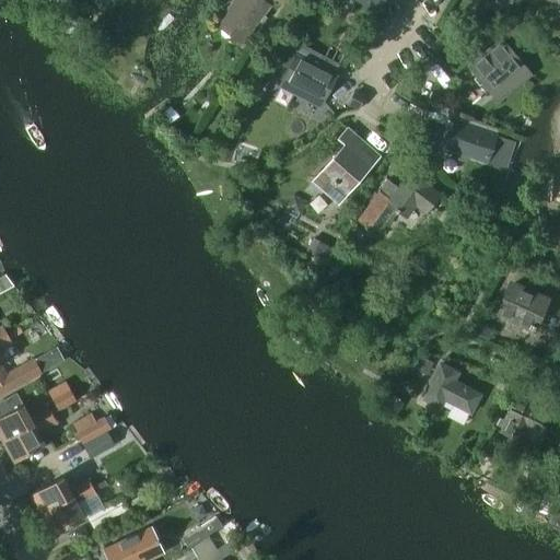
[(264,0),(231,0),(221,13),(248,35),(270,6),(264,0)]
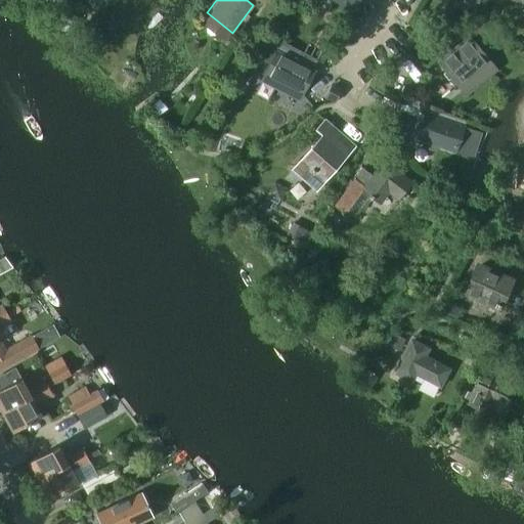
[(333,0),(350,12),(357,0),(333,0)]
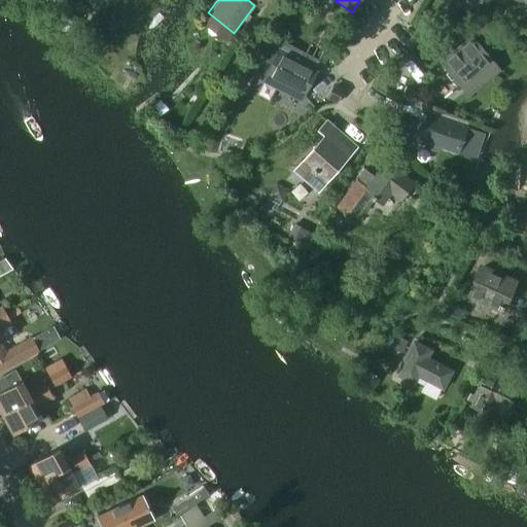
[(431,35),(425,47),(441,56),(465,34),(445,24),(437,38),(431,35)]
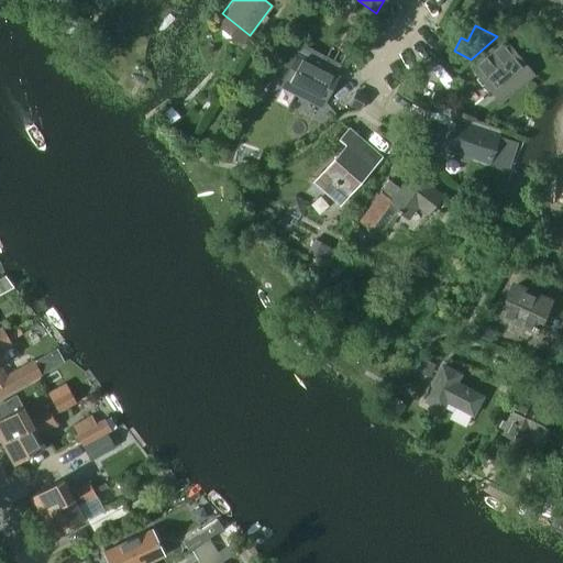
[(101,32),(92,41),(106,54),(114,45),(101,32)]
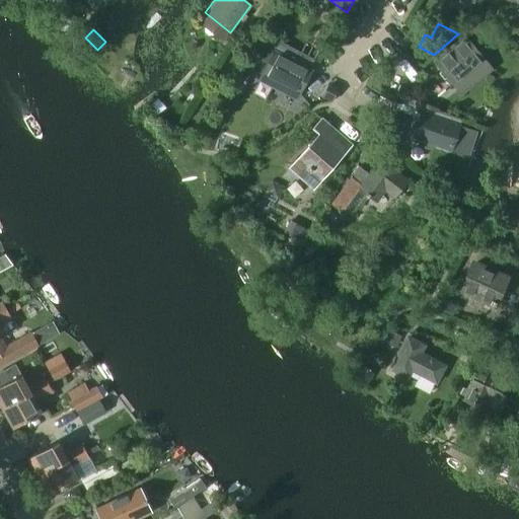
[(490,31),(488,41),(501,43),(502,34),(490,31)]
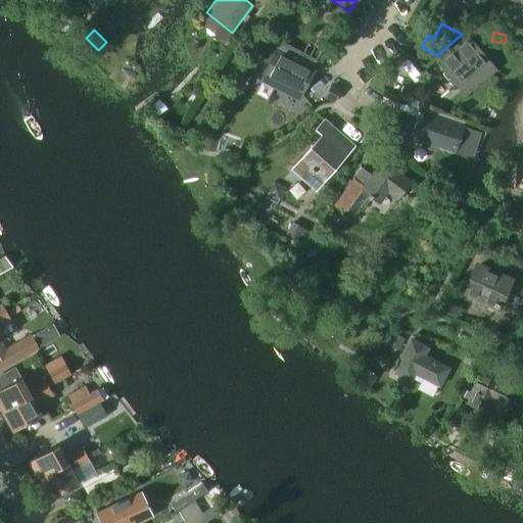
[(435,65),(453,86),(485,57),(468,37),(435,65)]
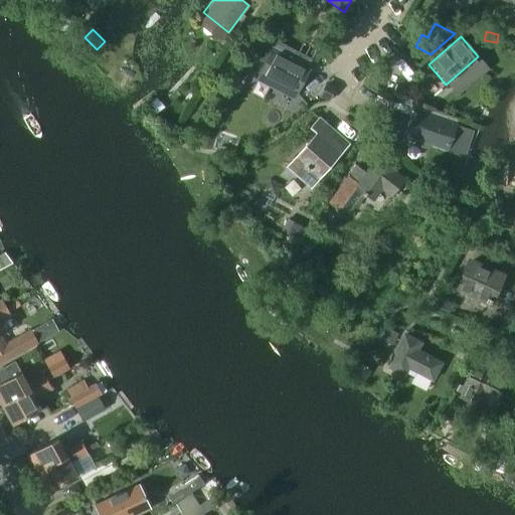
[(263,49),(251,69),(259,72),(259,73),(297,94),(309,69),(307,68),(297,63),(302,54),(270,38),(264,50),(263,49)]
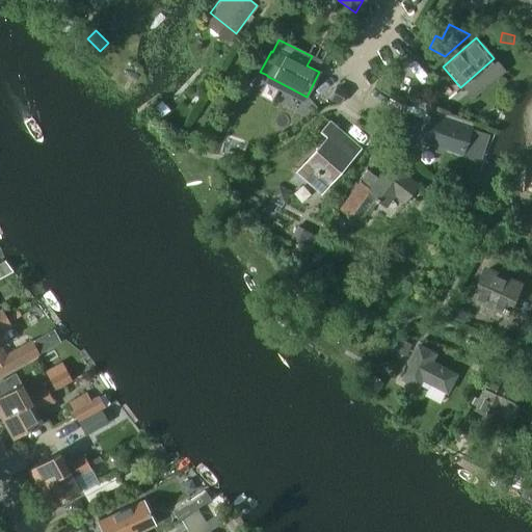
[(338,84),(328,101),(340,106),(348,89),(338,84)]
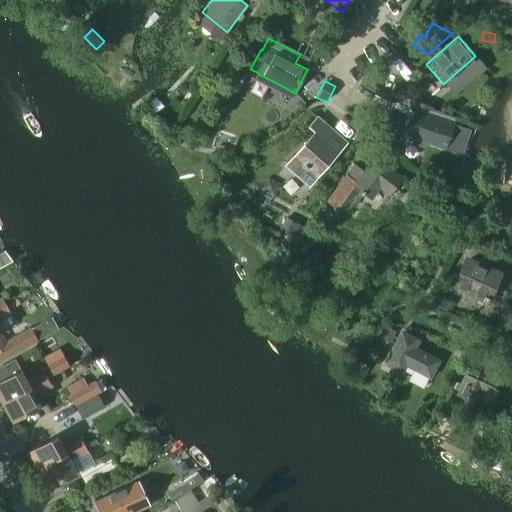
[(395,84),(388,97),(413,110),(420,97),(395,84)]
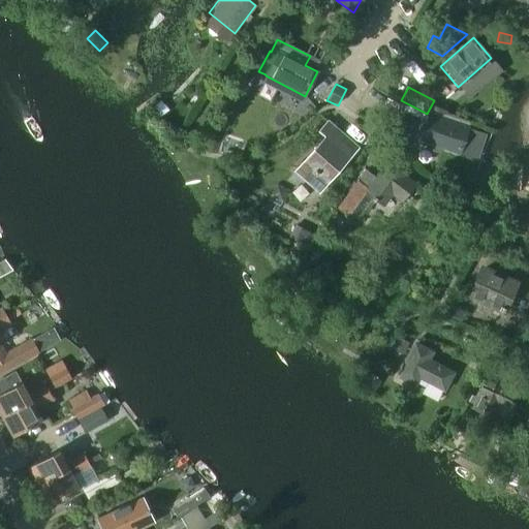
[(470,127),(427,114),(418,141),(477,160),(486,134),(469,129),(470,127)]
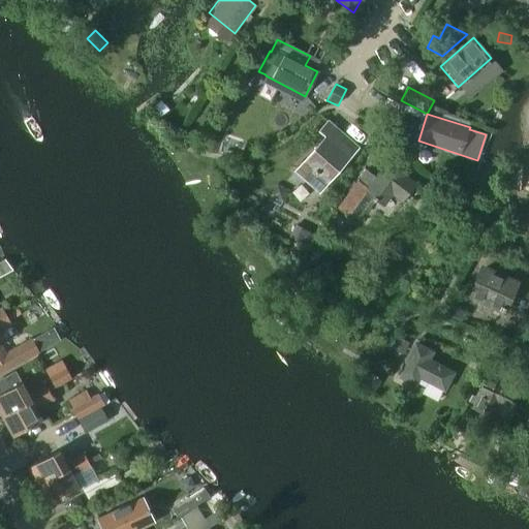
[(328,136),(297,173),(319,193),(351,157),(328,136)]
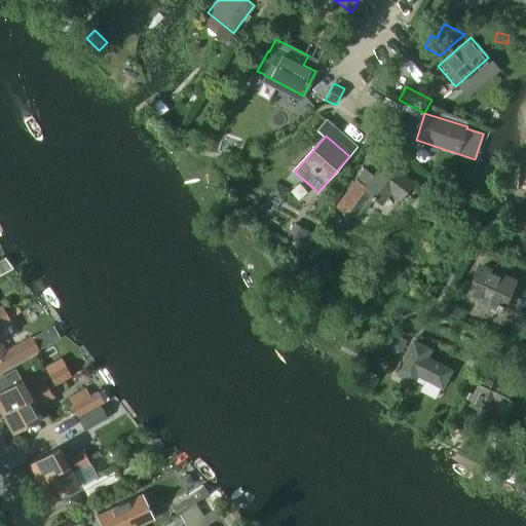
[(398,200),(411,184),(401,177),(402,175),(385,162),(363,192),(379,204),(388,193),(398,200)]
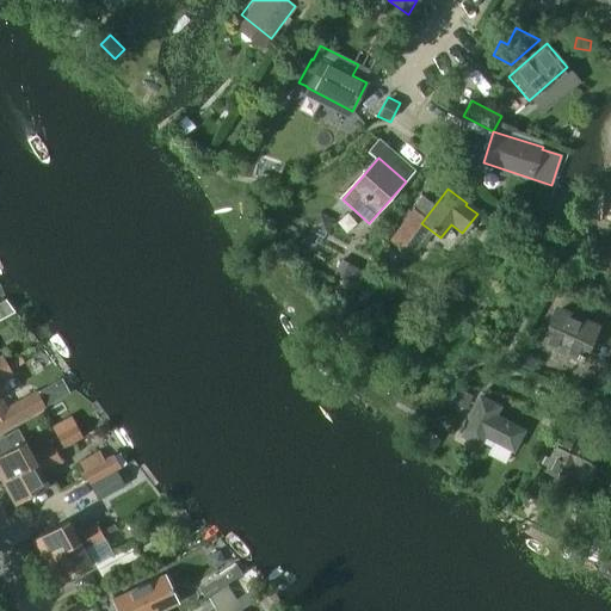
[(574,215),(568,228),(579,233),(585,220),(574,215)]
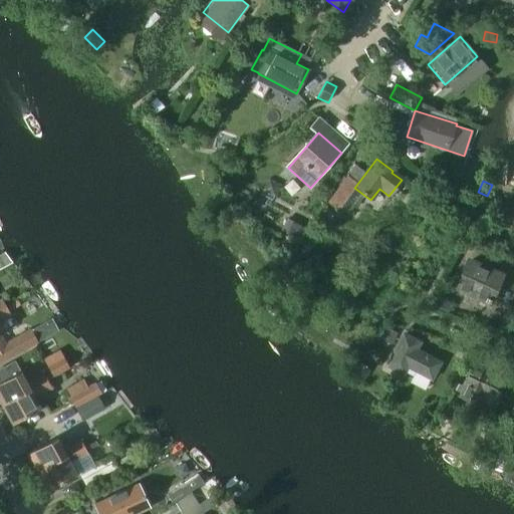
[(288,218),(281,232),(294,239),(296,235),(296,234),(300,226),(301,225),(288,218)]
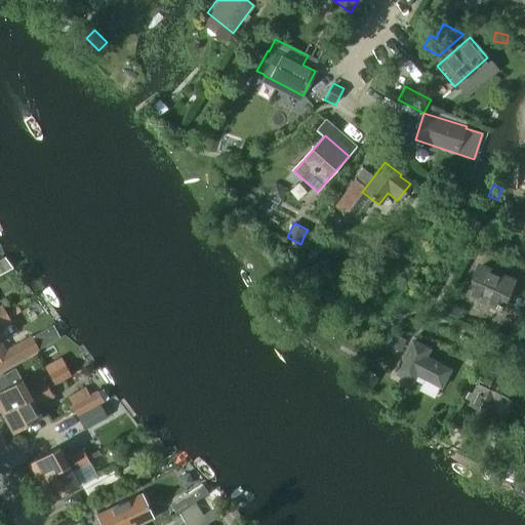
[(4,257),(0,258),(0,275),(12,268),(4,257)]
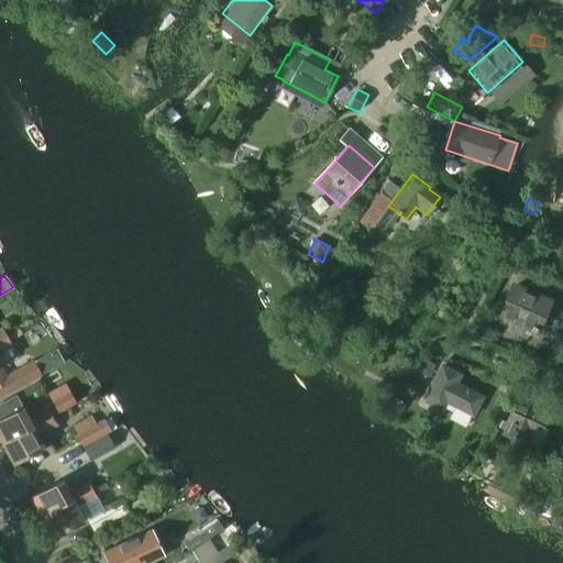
[(514,282),(496,318),(536,335),(552,300),(514,282)]
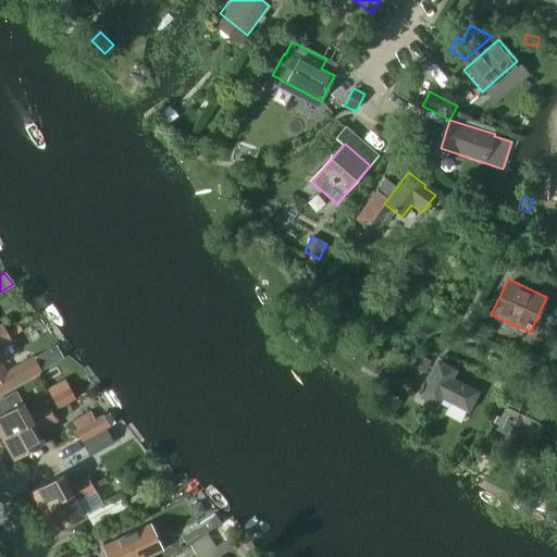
[(7,333),(0,336),(0,375),(7,373),(4,371),(0,361),(0,347),(11,341),(7,333)]
